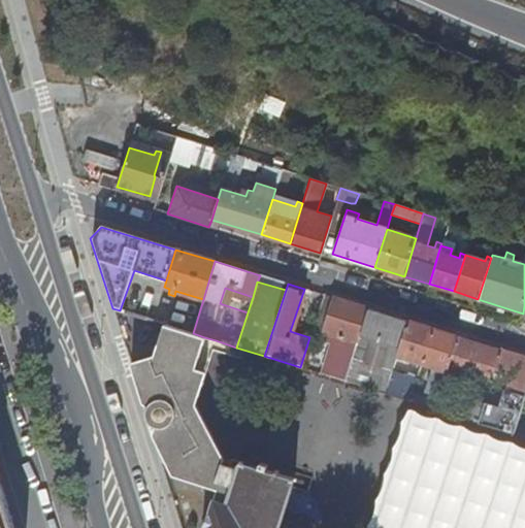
[(323,295),(313,328),(357,342),(367,308),(323,295)]
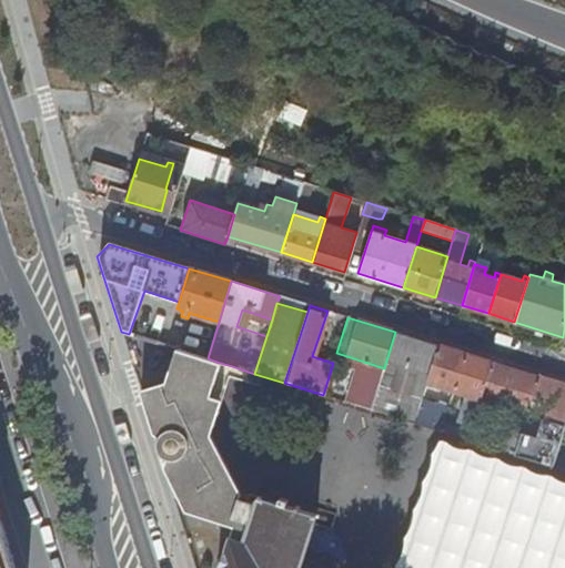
[(375,394),(371,409),(412,423),(419,403),(425,382),(437,345),(395,332),(384,368),(375,394)]
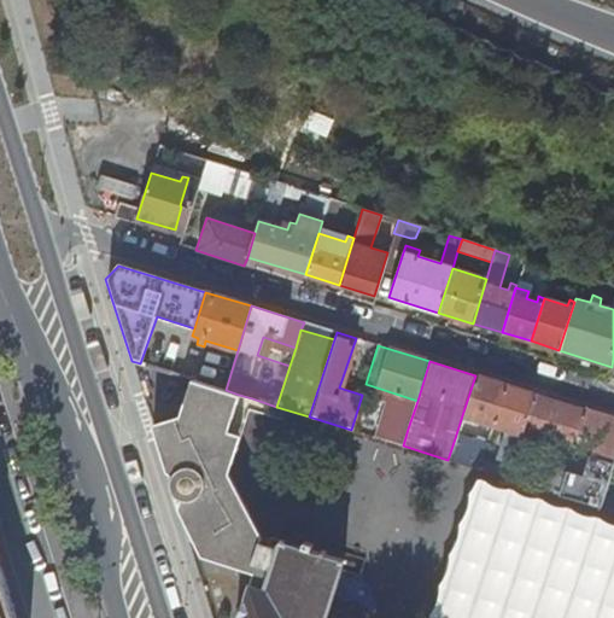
[(182,363),(179,375),(191,379),(200,383),(204,371),(182,363)]
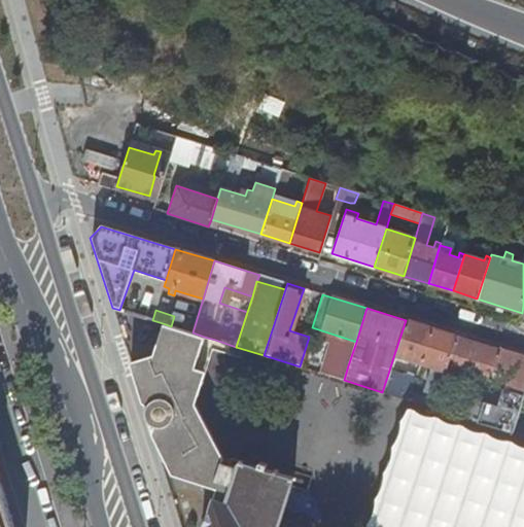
[(174,316),(171,326),(193,332),(196,322),(174,316)]
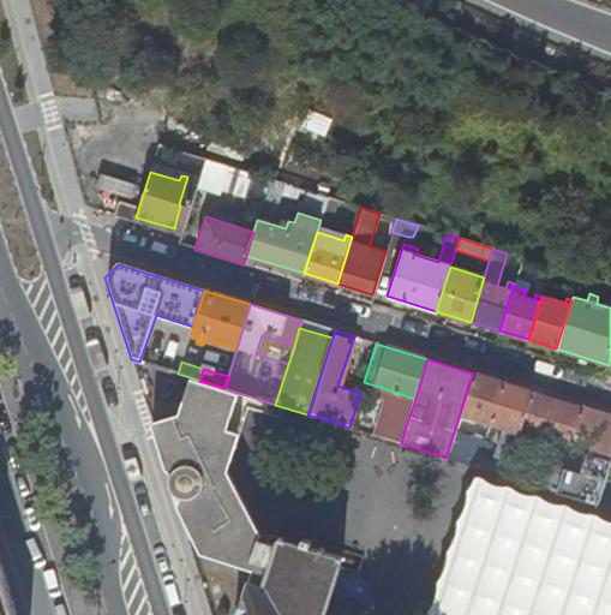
[(473,374),(460,413),(490,422),(503,382),(473,374)]
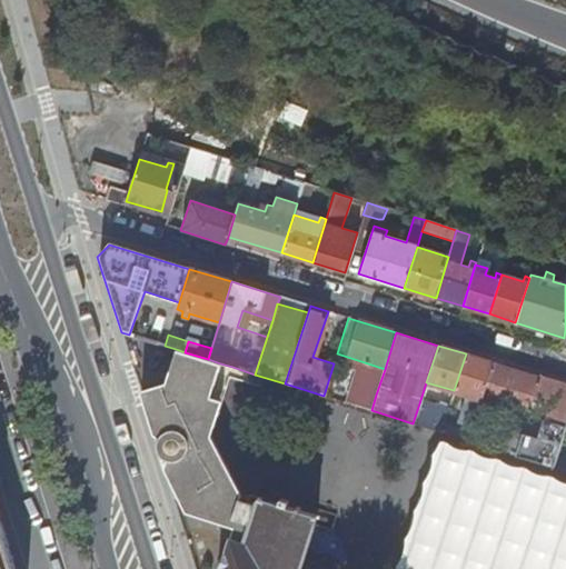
[(176,349),(170,367),(215,381),(220,363),(208,359),(185,352),(176,349)]
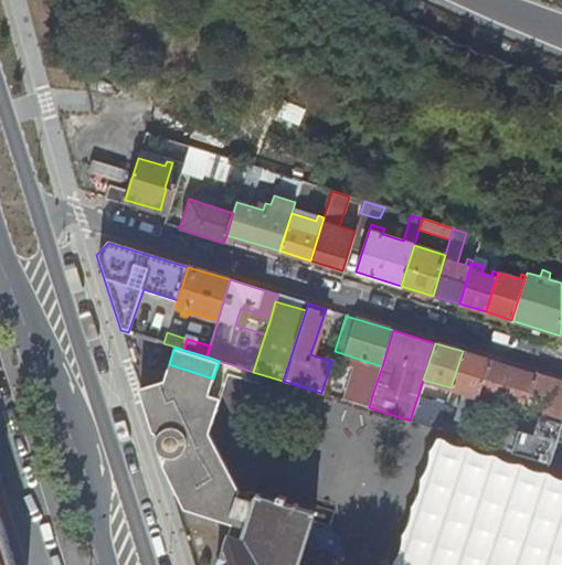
[(439,418),(436,428),(464,437),(477,396),(489,360),(463,351),(451,387),(463,392),(453,423),(439,418)]
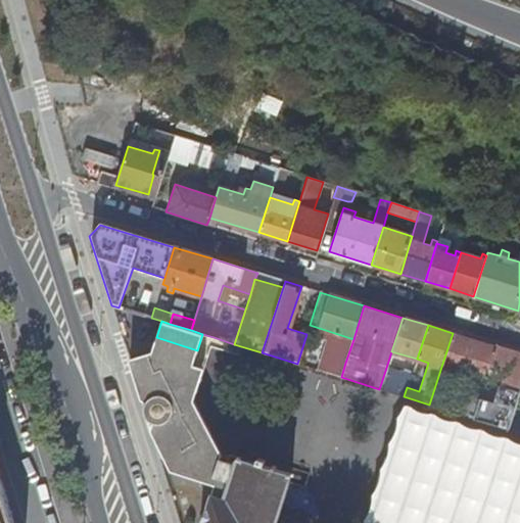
[(453,333),(441,367),(484,380),(495,346),(453,333)]
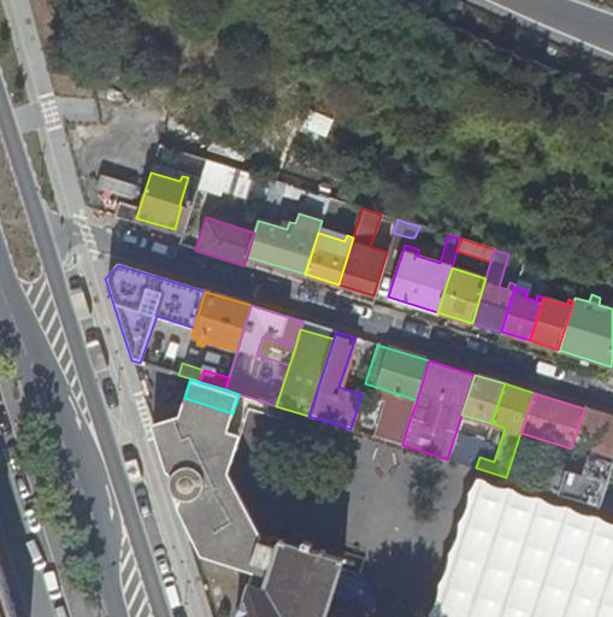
[(214,469),(228,474),(252,398),(239,394),(233,413),(227,429),(214,469)]
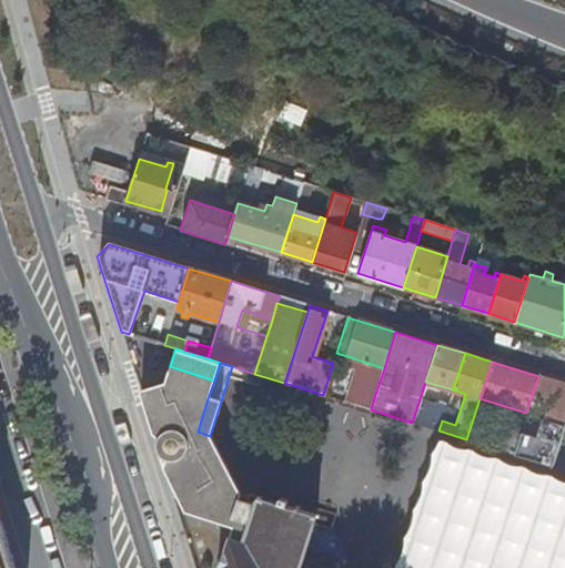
[(170,366),(165,382),(209,395),(214,381),(170,366)]
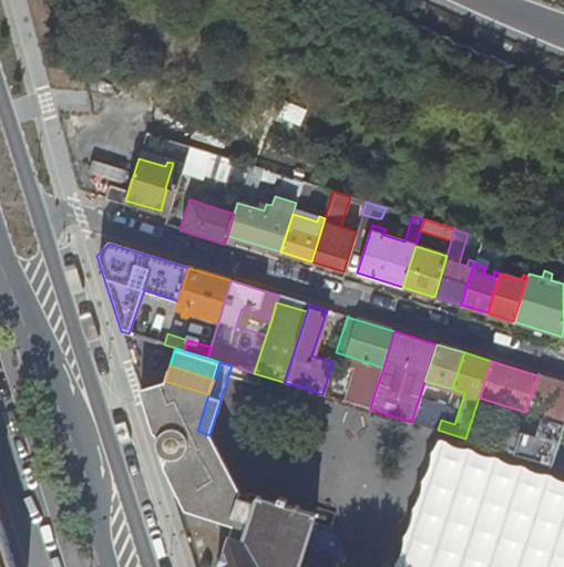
[(563,383),(537,375),(525,412),(563,424),(563,422),(563,383)]
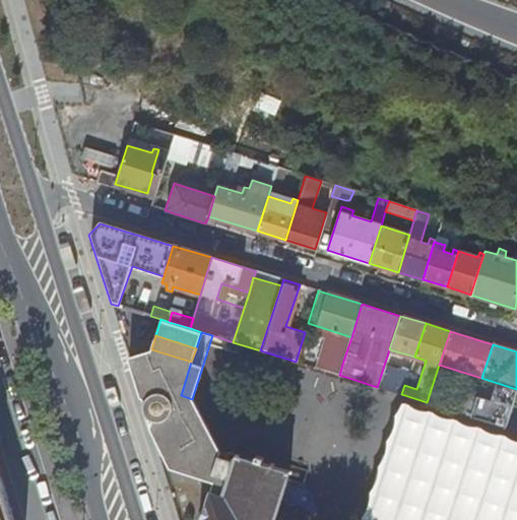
[(149,428),(217,449),(192,399),(181,395),(191,362),(151,349),(127,358),(144,414),(151,420),(149,428)]
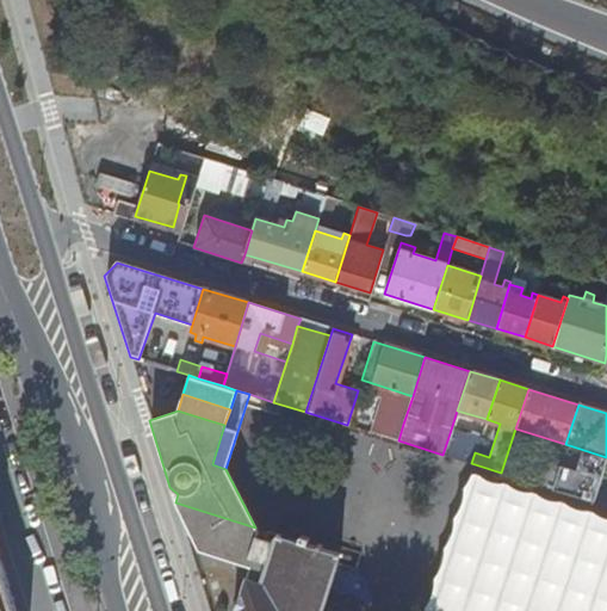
[(392,421),(386,438),(398,440),(403,424),(392,421)]
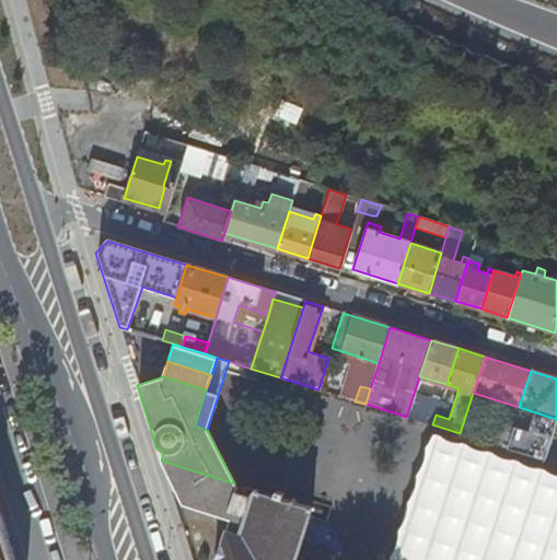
[(413,397),(406,417),(418,421),(425,400),(413,397)]
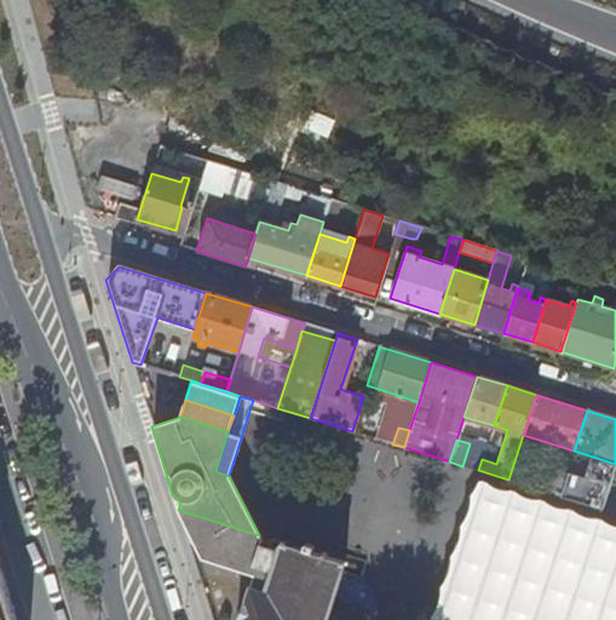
[(564,478),(559,497),(600,509),(615,465),(589,458),(583,478),(566,472),(564,478)]
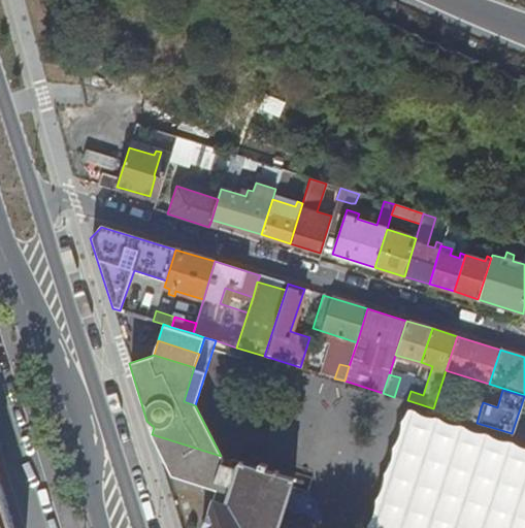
[(463,401),(458,417),(477,423),(481,407),(463,401)]
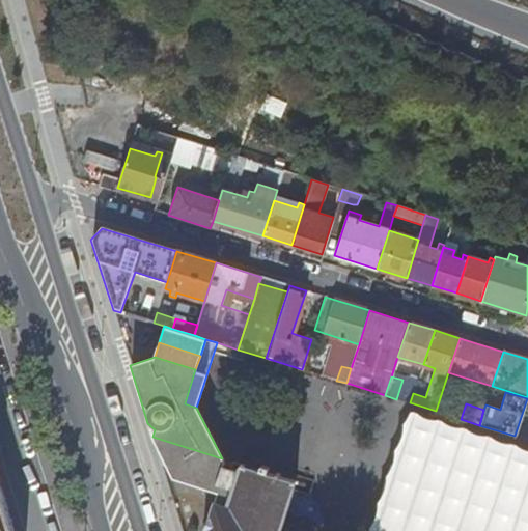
[(276,530),(289,491),(308,496),(310,488),(292,482),(293,480),(233,462),(232,464),(224,463),(222,458),(153,437),(151,437),(161,465),(167,467),(171,478),(219,494),(215,503),(214,502),(204,530),(276,530)]
